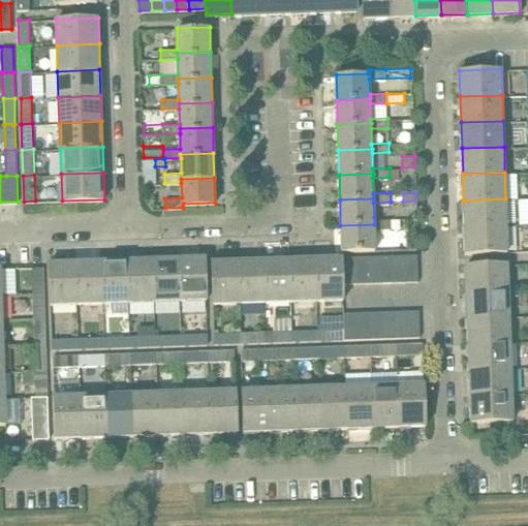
[(506,224),(505,198),(463,200),(464,226),(506,224)]
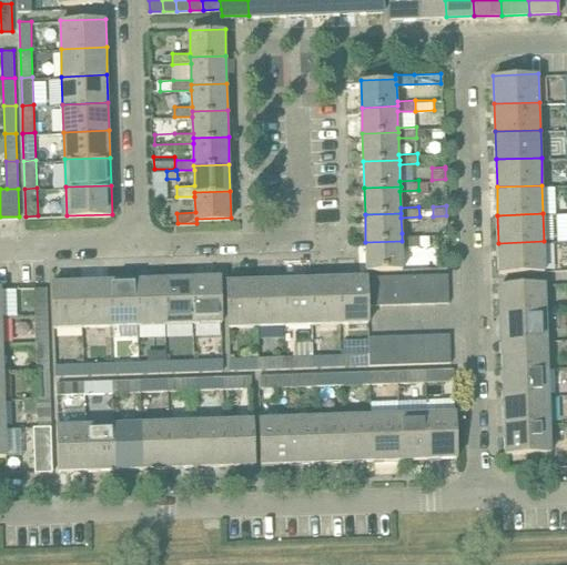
[(402,241),(365,242),(366,269),(403,268),(402,244),(421,243),(419,233),(402,233),(402,241)]
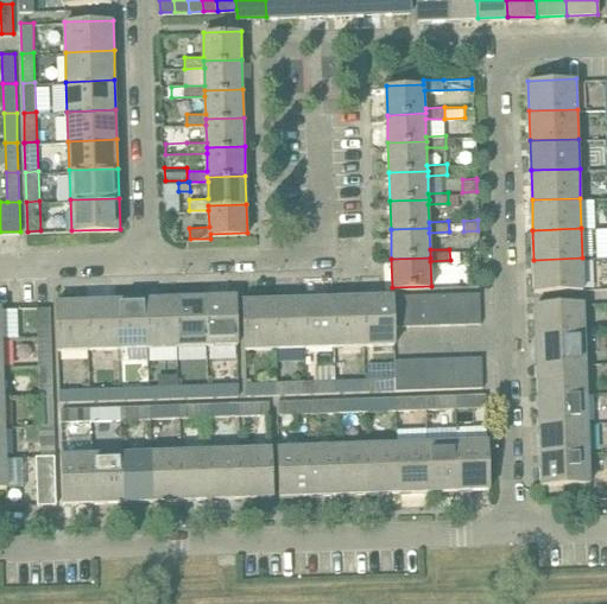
[(459,249),(449,249),(450,260),(460,260),(459,249)]
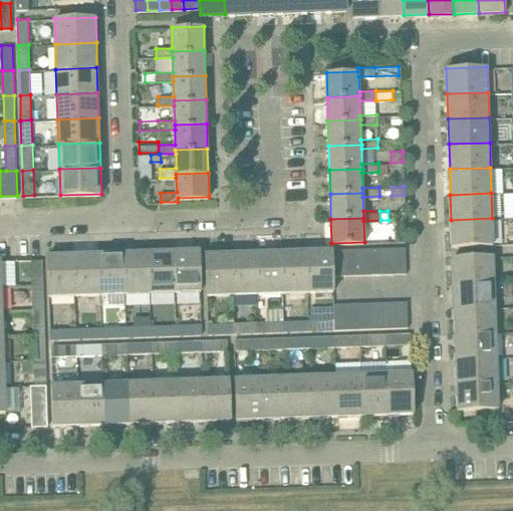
[(492,218),(451,220),(452,245),(493,244),(492,218)]
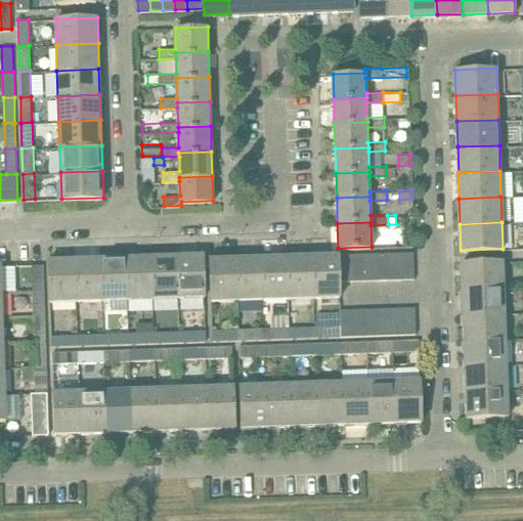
[(390,278),(389,252),(377,253),(378,278),(390,278)]
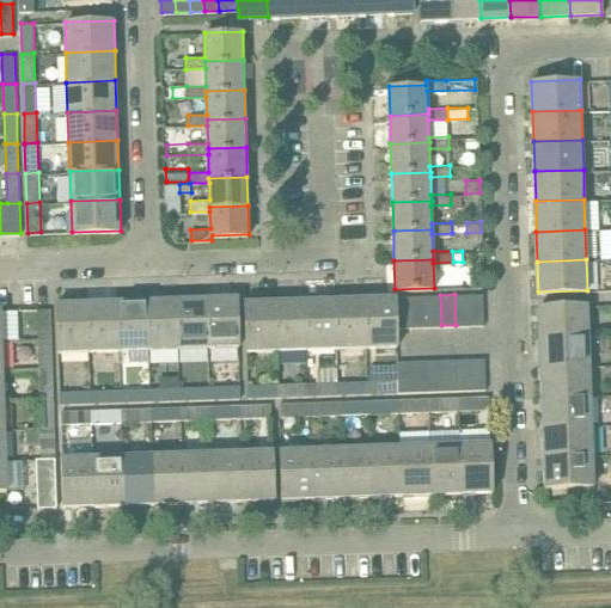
[(471,325),(470,294),(454,294),(456,325),(471,325)]
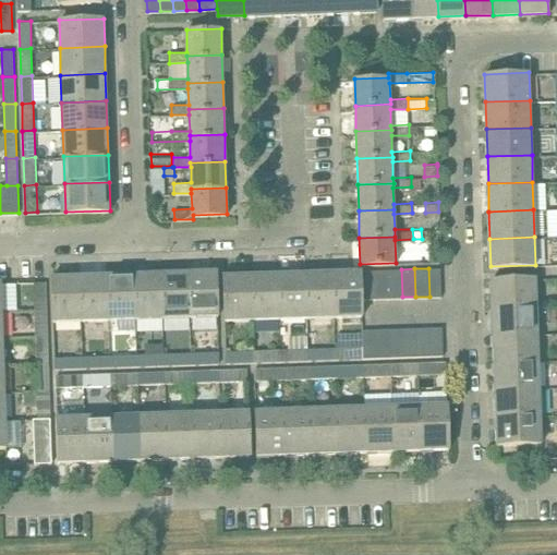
[(428,268),(430,297),(442,296),(440,268),(428,268)]
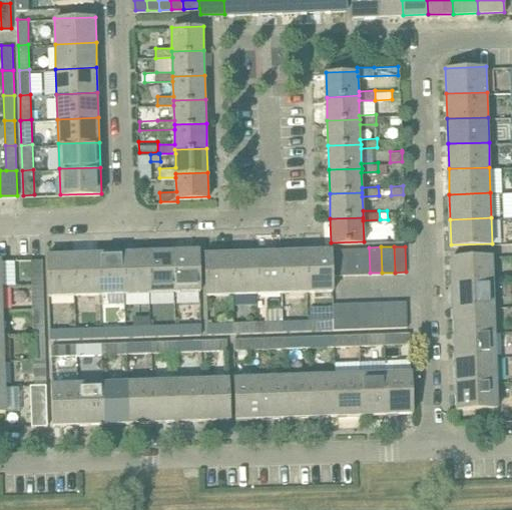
[(345,274),(345,247),(332,248),(333,274),(345,274)]
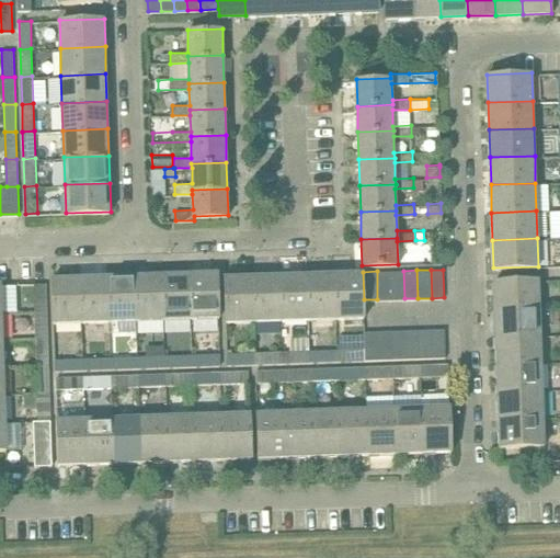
[(391,299),(390,271),(377,271),(377,299),(391,299)]
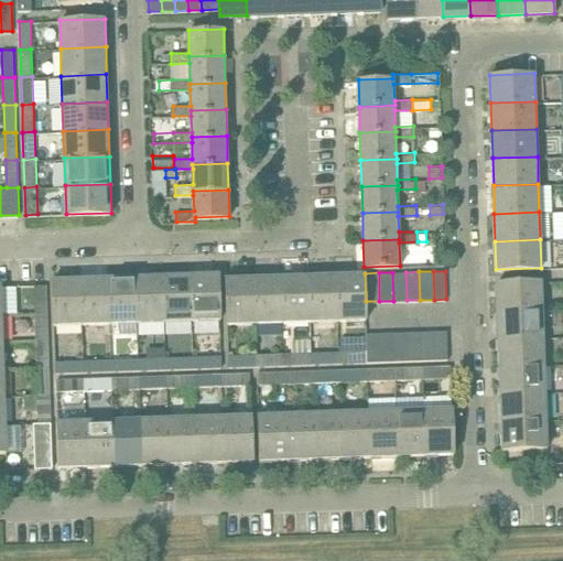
[(405,272),(392,272),(393,301),(407,300),(405,272)]
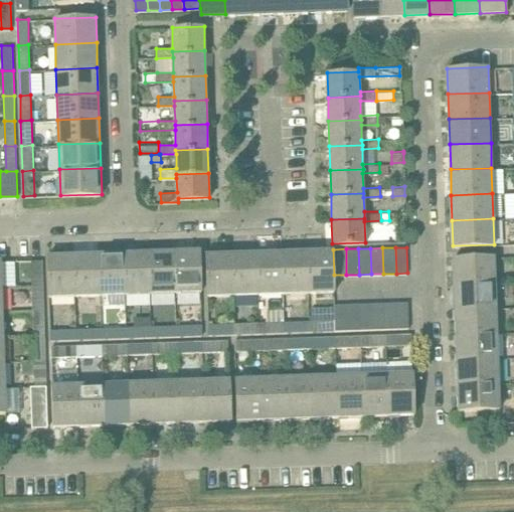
[(174,250),(176,292),(201,291),(200,249),(174,250)]
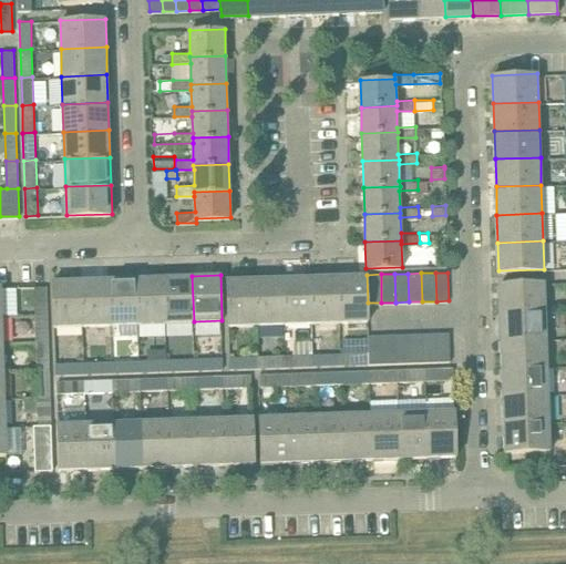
[(368,303),(367,275),(339,276),(340,321),(368,320),(368,303)]
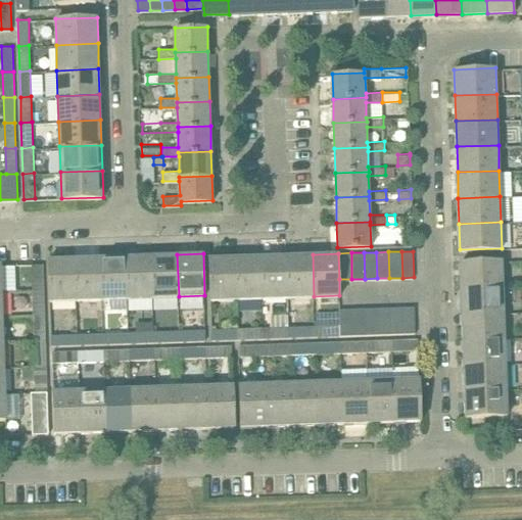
[(179,296),(177,254),(151,255),(153,296),(179,296)]
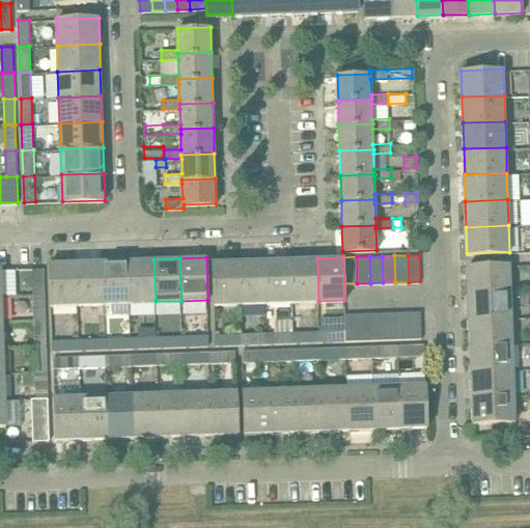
[(291,258),(266,259),(267,302),(293,301),(291,258)]
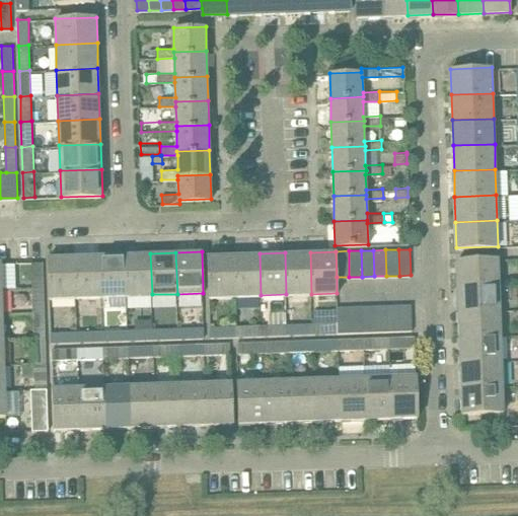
[(310,252),(285,252),(286,294),(311,294),(310,252)]
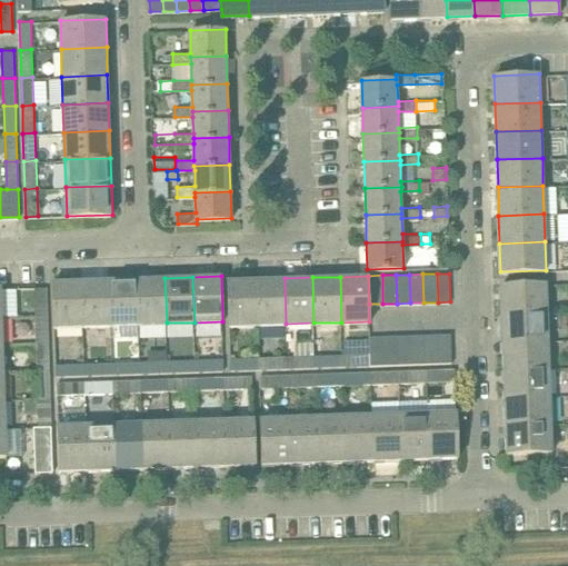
[(139,324),(137,278),(109,279),(111,325),(139,324)]
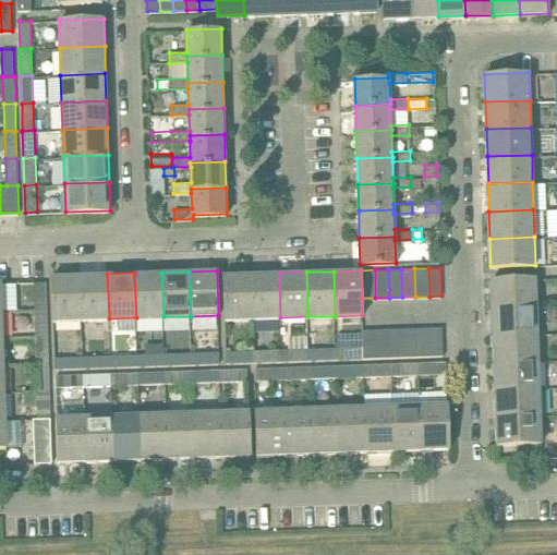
[(161,273),(134,273),(136,317),(164,316),(161,273)]
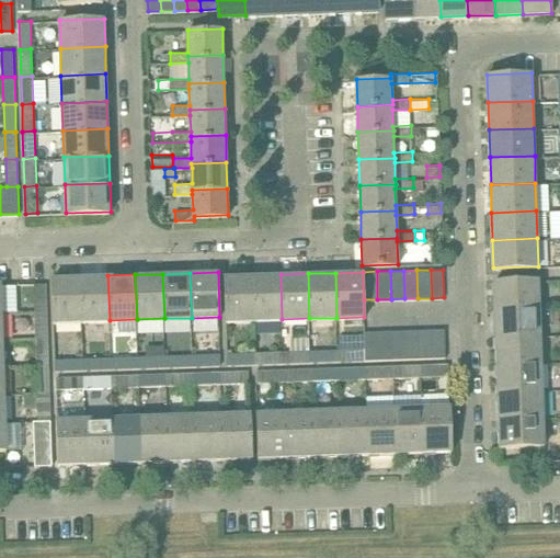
[(282,319),(281,274),(253,275),(254,320),(282,319)]
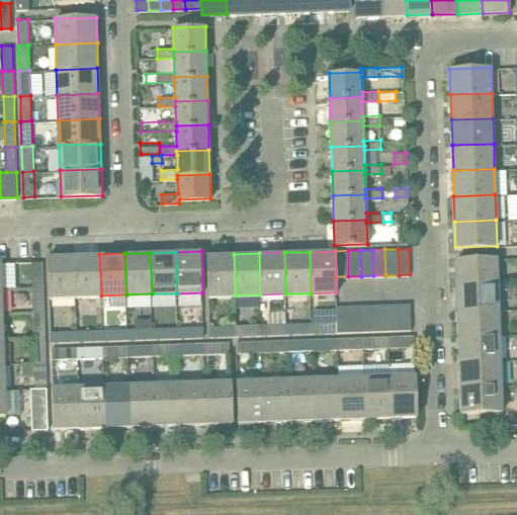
[(99,254),(74,255),(76,296),(101,295),(99,254)]
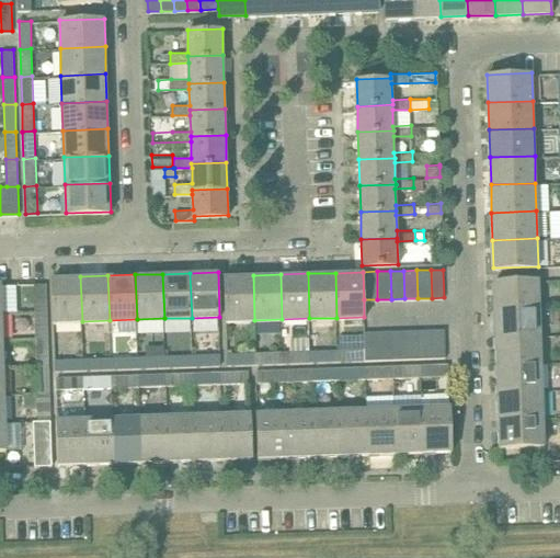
[(254,320),(253,275),(225,276),(226,321),(254,320)]
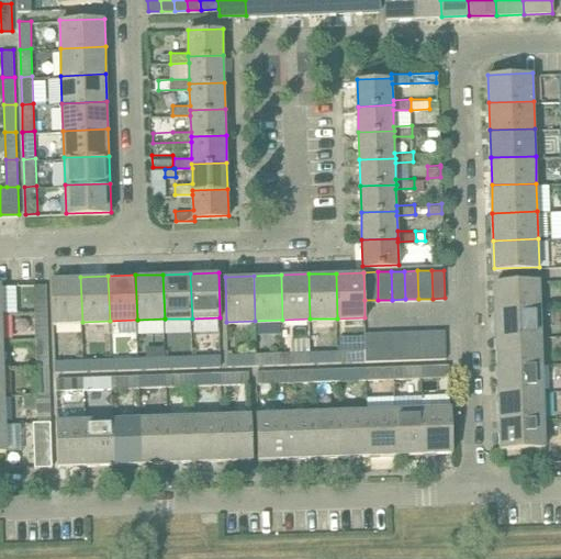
[(82,322),(80,277),(53,278),(54,323),(82,322)]
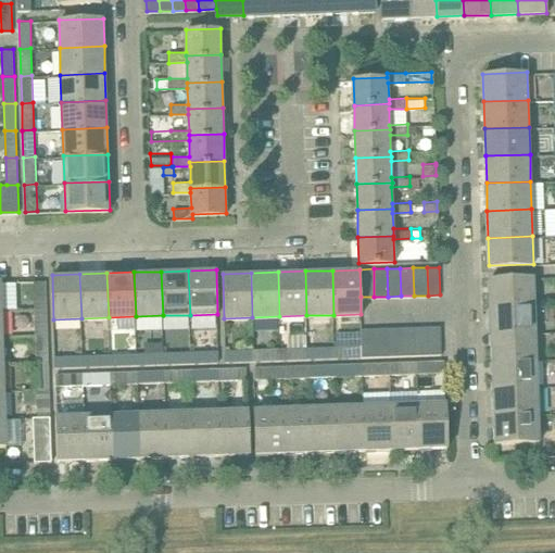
[(490,306),(534,304),(533,277),(489,278),(490,306)]
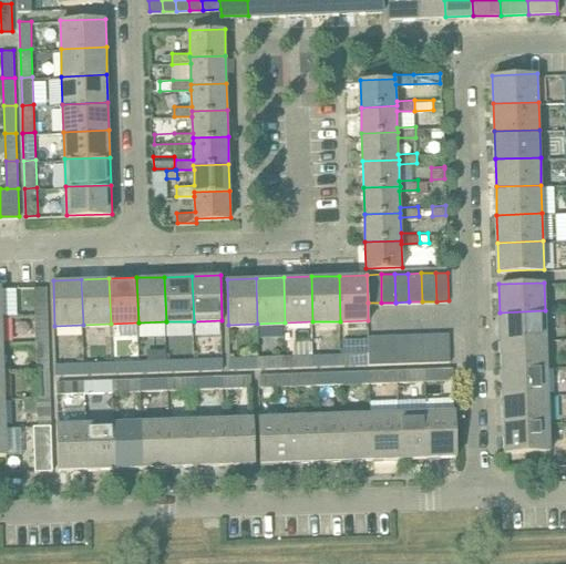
[(35,314),(48,314),(47,285),(34,286),(35,314)]
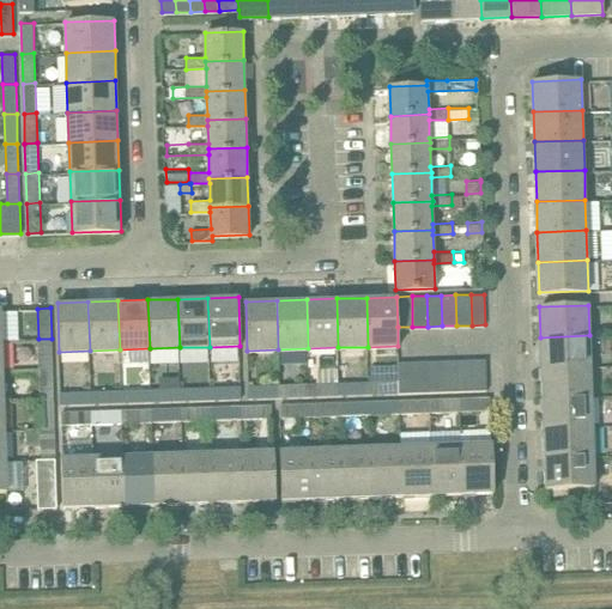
[(589,335),(540,338),(541,367),(591,365),(589,335)]
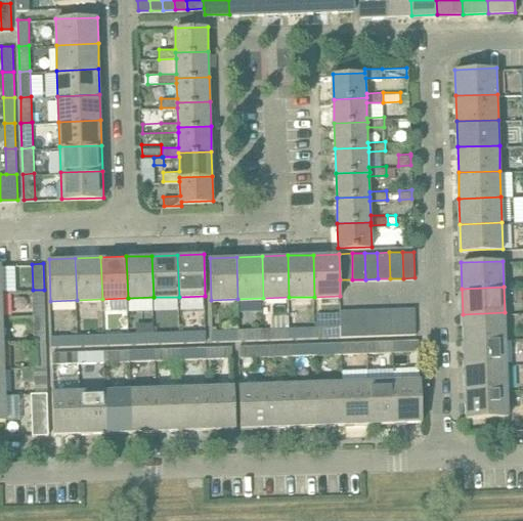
[(11,291),(2,291),(0,290),(0,315),(12,315),(11,291)]
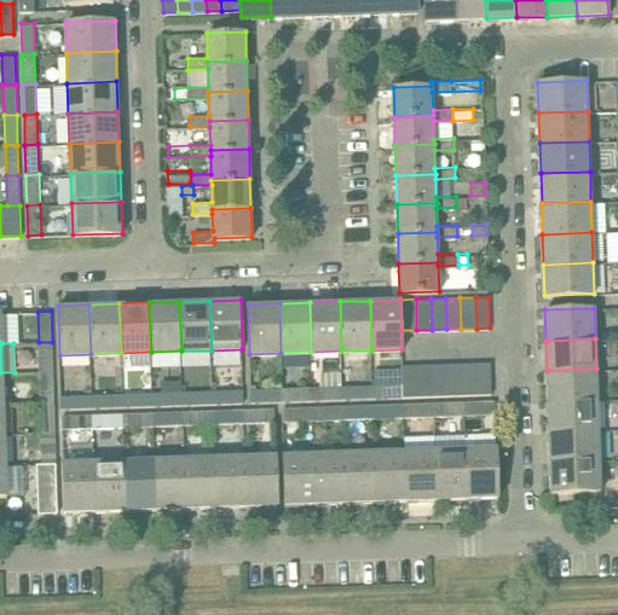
[(52,342),(39,342),(40,372),(52,372),(52,342)]
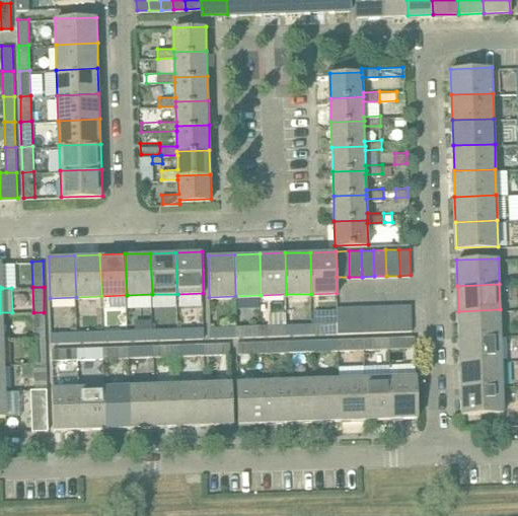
[(400,329),(400,303),(387,304),(388,330),(400,329)]
